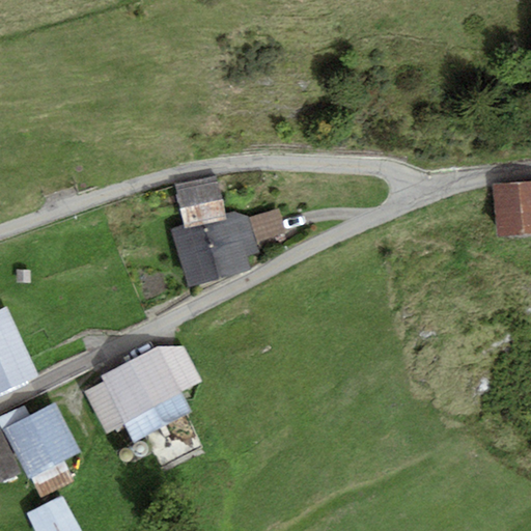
[(217,174),(174,185),(184,225),(185,228),(227,219),(226,215),(217,174)]
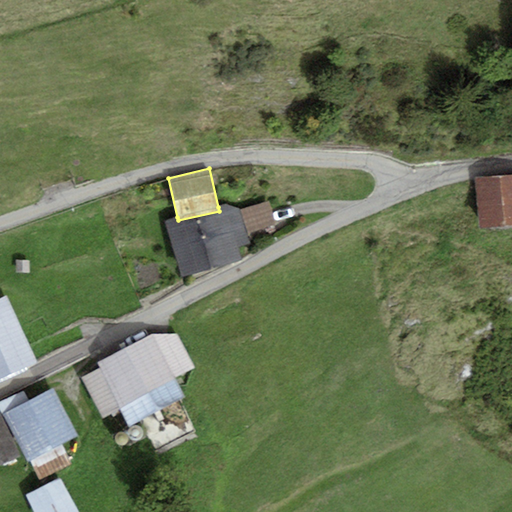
[(511,172),(474,177),(480,227),(511,223),(511,172)]
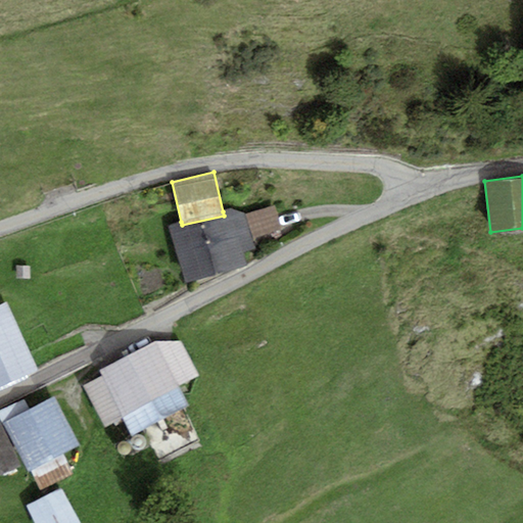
[(275,205),(245,215),(252,239),(282,229),(275,205)]
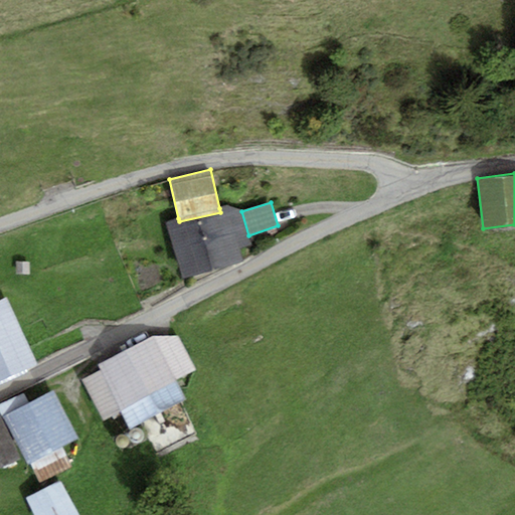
[(220,212),(179,221),(178,218),(165,222),(183,279),(244,261),(239,248),(252,246),(248,235),(241,211),(241,210),(226,205),(219,208),(220,212)]
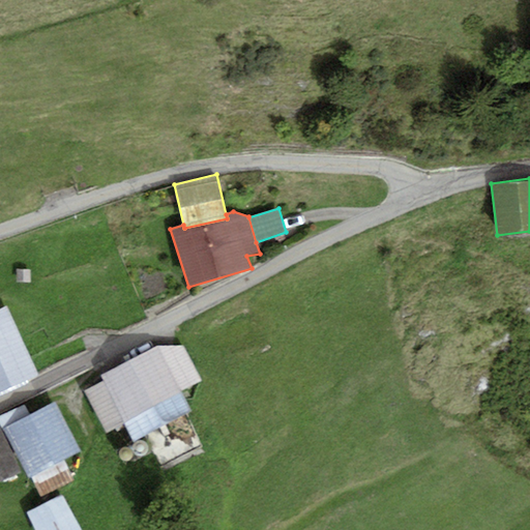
[(31,269),(17,269),(17,283),(31,283),(31,269)]
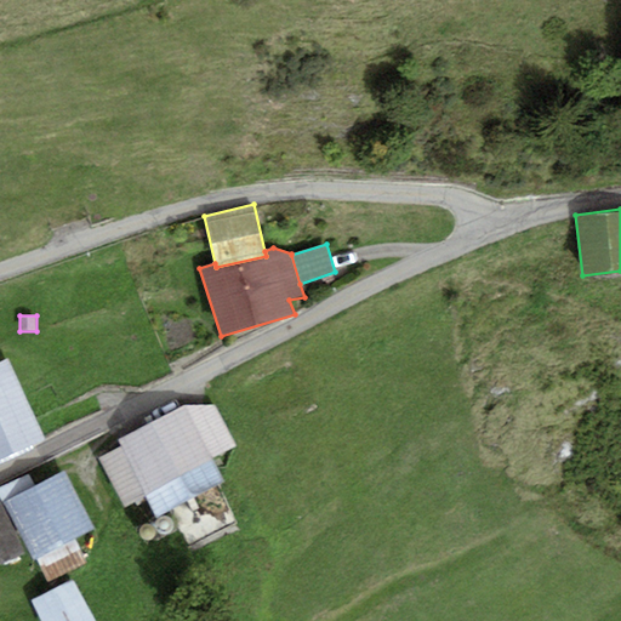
[(0,460),(45,439),(9,362),(0,364),(0,460)]
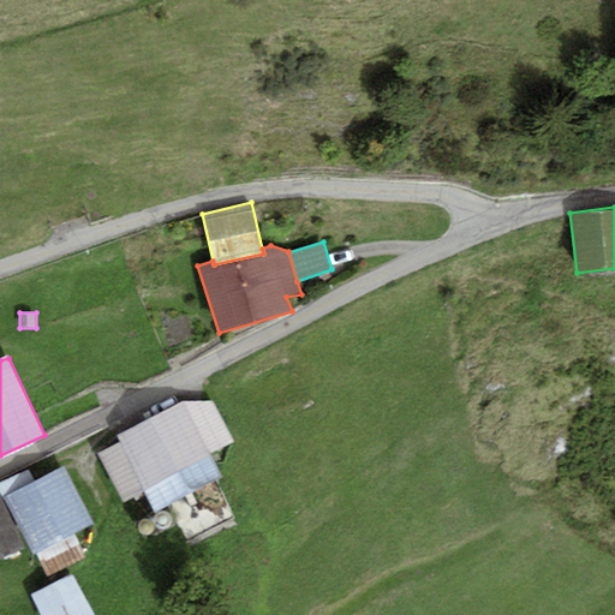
[(118,435),(121,443),(100,454),(123,500),(145,488),(156,507),(220,475),(209,454),(233,441),(212,401),(183,402),(118,435)]
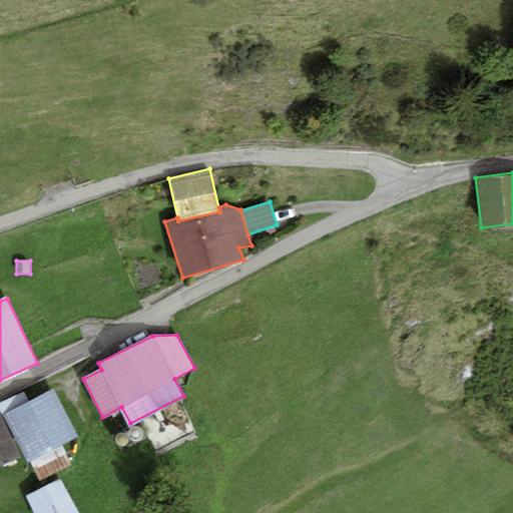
[(29,400),(2,414),(28,463),(30,461),(41,481),(72,465),(62,446),(81,436),(54,387),(29,400)]
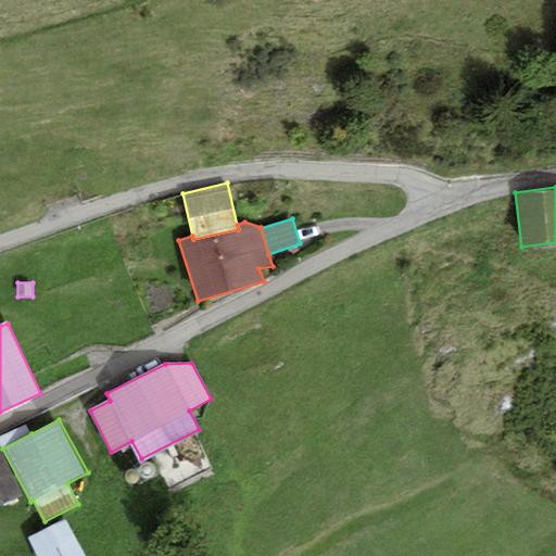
[(0,437),(0,443),(2,449),(32,433),(27,424),(0,437)]
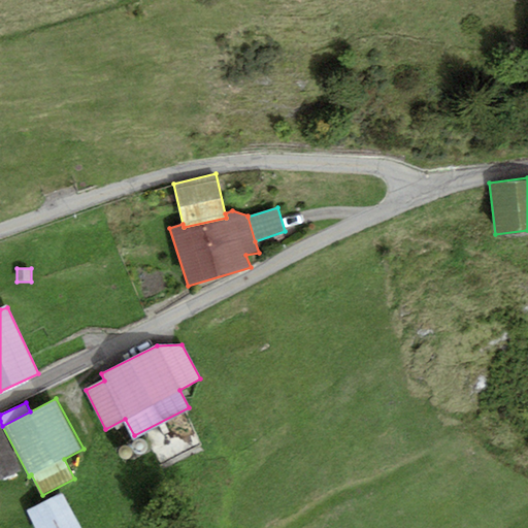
[(0,480),(22,470),(0,424),(0,480)]
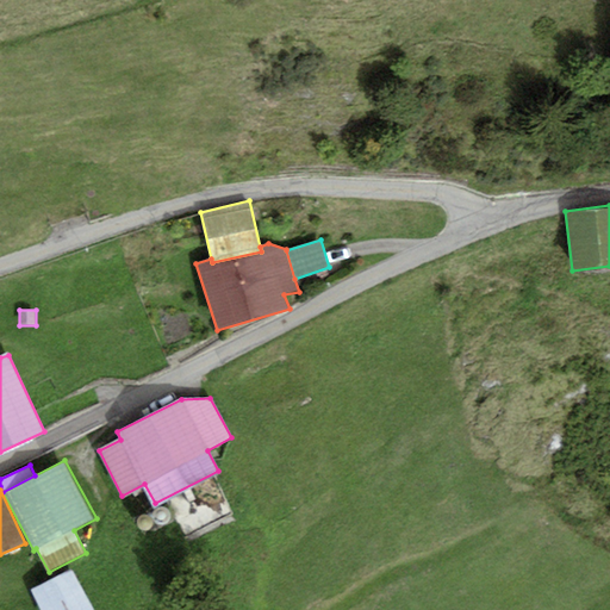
[(169,518),(170,516),(170,514),(169,511),(167,509),(165,508),(162,508),(160,508),(157,509),(155,511),(154,514),(154,516),(155,518),(156,521),(159,523),(161,523),(163,523),(166,523),(168,521),(169,518)]
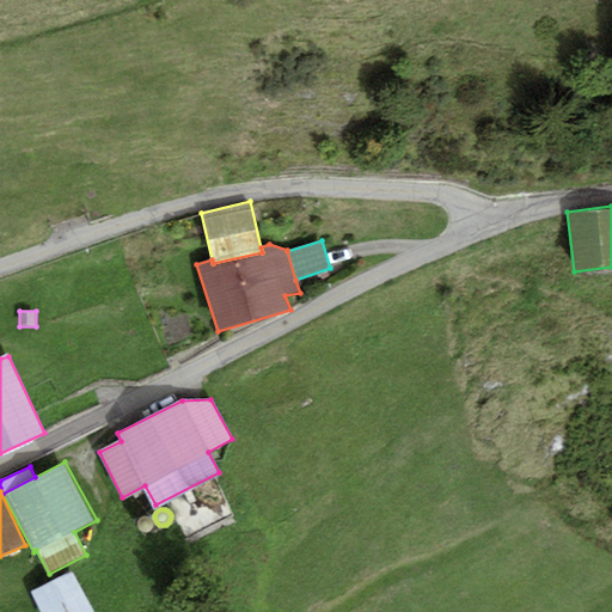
[(153,528),(154,526),(154,522),(153,520),(151,519),(148,516),(146,516),(144,516),(141,518),(139,520),(138,522),(138,525),(138,527),(140,530),(141,532),(145,533),(147,533),(150,532),(152,531),(153,528)]
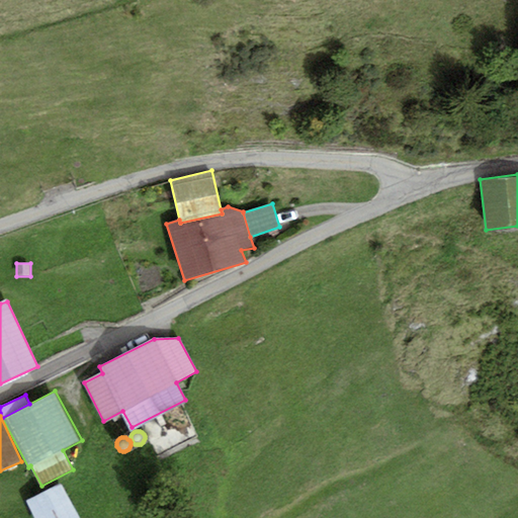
[(79,517),(80,517),(62,483),(25,501),(33,517),(79,517)]
